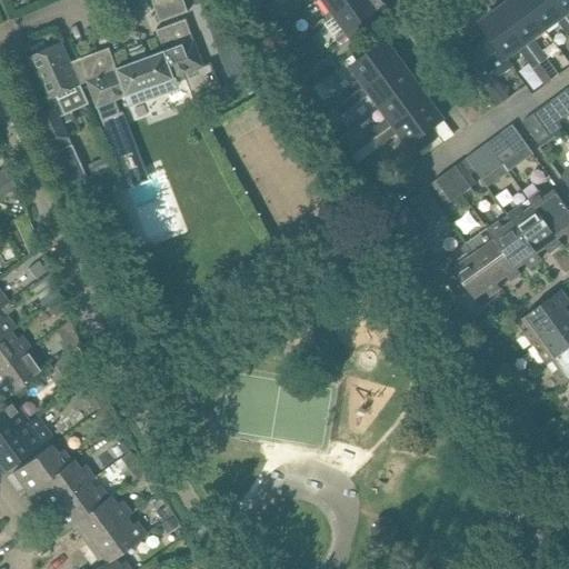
[(188,12),(183,0),(151,0),(160,22),(188,12)]
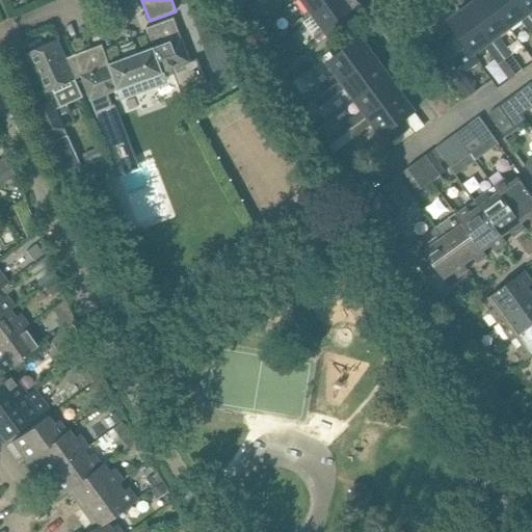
[(302,0),(313,15),(331,0),(302,0)]
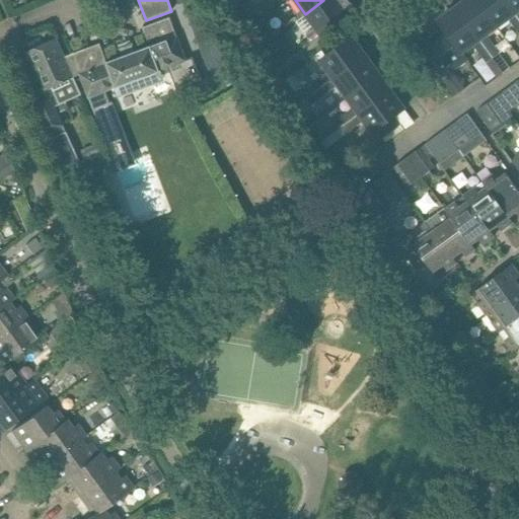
[(323,0),(305,14),(318,32),(353,8),(346,0),(323,0)]
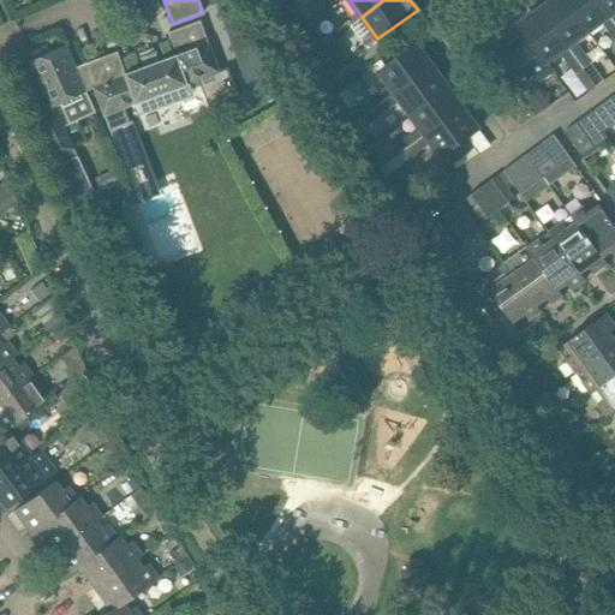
[(565,0),(553,0),(539,10),(584,69),(592,63),(575,41),(589,31),(565,0)]
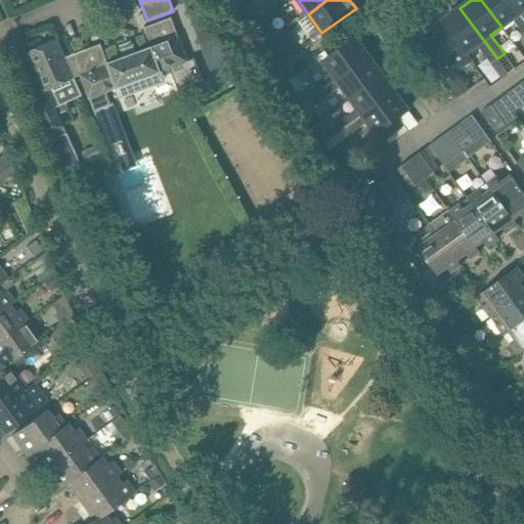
[(523,20),(509,0),(481,0),(501,27),(513,18),(523,34),(523,20)]
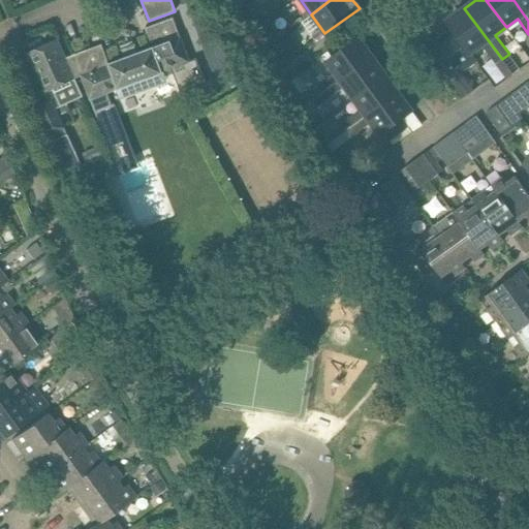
[(528,0),(514,0),(528,21),(528,0)]
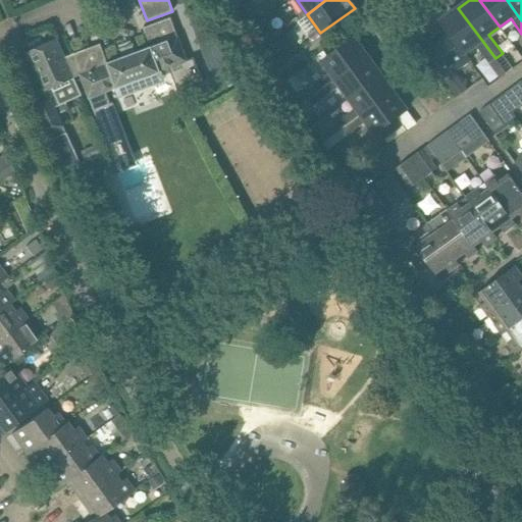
[(440,21),(447,30),(464,52),(474,45),(488,63),(496,58),(458,8),(440,21)]
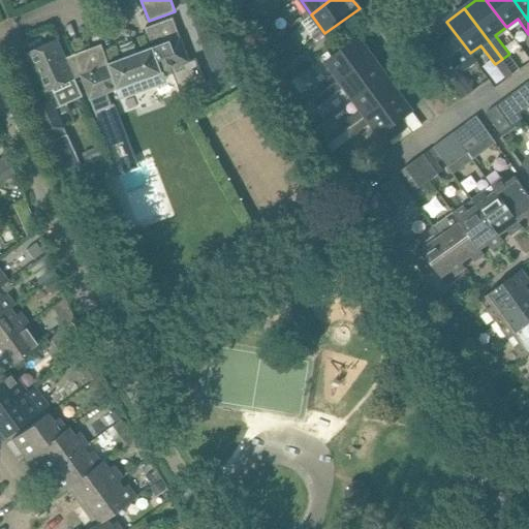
[(173,18),(145,28),(152,49),(137,54),(134,47),(135,45),(135,44),(121,50),(121,52),(122,51),(125,58),(109,64),(101,44),(65,58),(73,79),(81,76),(90,100),(112,156),(118,154),(116,148),(119,147),(122,156),(125,154),(122,146),(128,144),(114,104),(111,105),(106,94),(162,72),(162,71),(172,68),(181,93),(206,84),(196,58),(189,61),(173,18)]
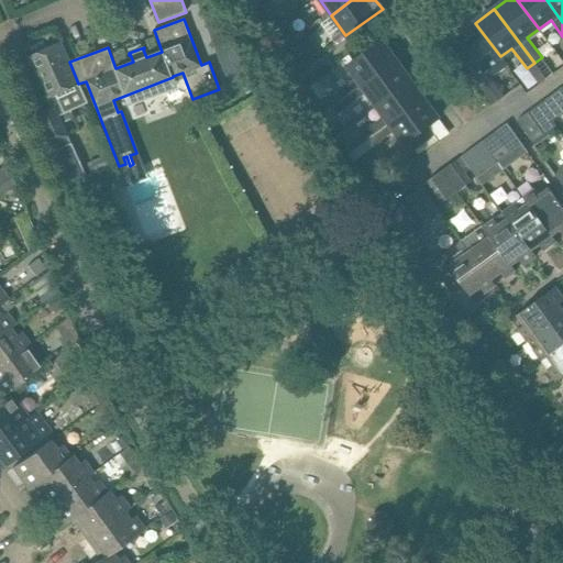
[(282,21),(272,29),(285,50),(296,41),(282,21)]
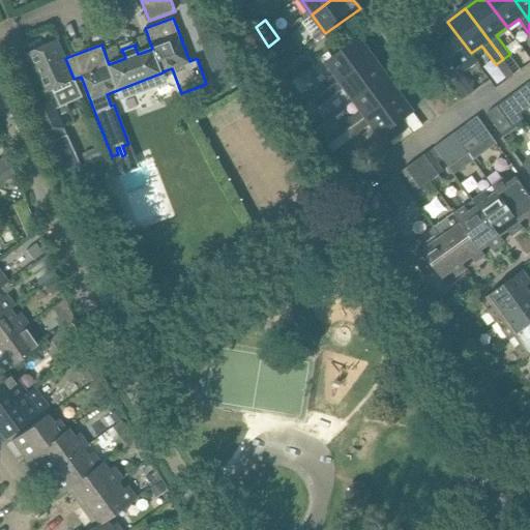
[(453,30),(430,48),(451,78),(476,60),(471,53),(453,30)]
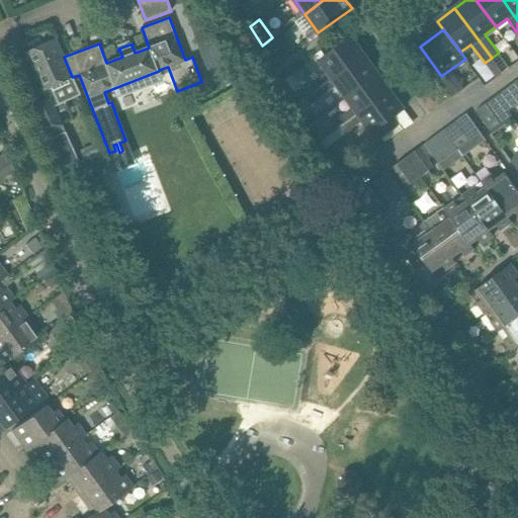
[(364,56),(351,37),(320,60),(328,72),(310,85),(314,91),(364,56)]
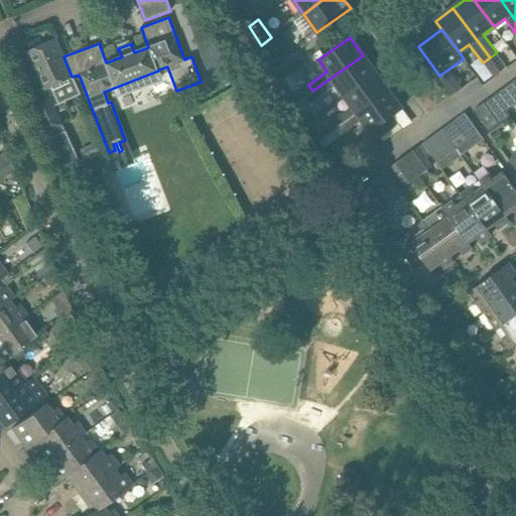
[(57,113),(68,108),(65,102),(81,95),(72,77),(63,56),(55,38),(27,51),(48,100),(34,106),(60,164),(60,163),(66,173),(82,166),(57,113)]
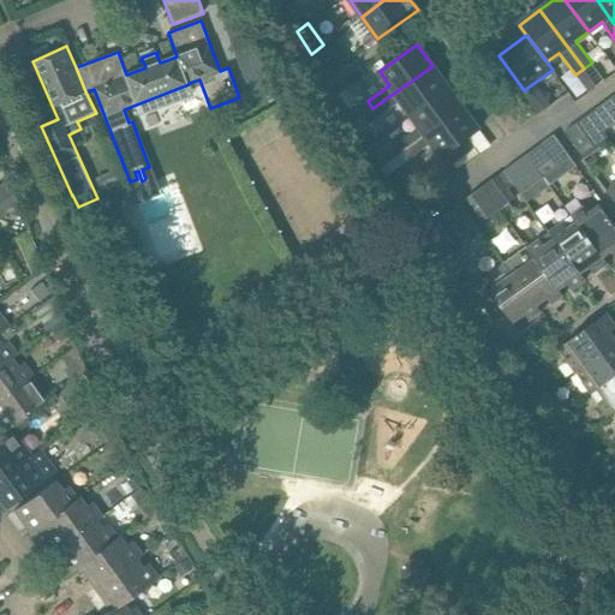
[(314,54),(327,73),(339,64),(326,46),(314,54)]
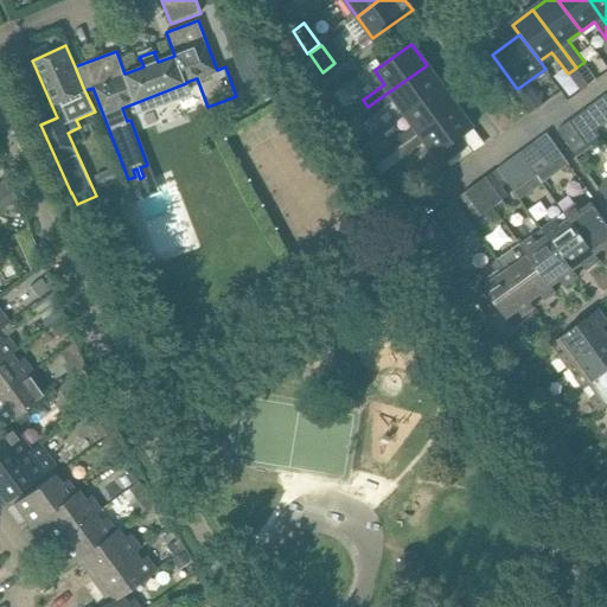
[(441,85),(427,65),(368,107),(374,116),(396,100),(404,113),(441,85)]
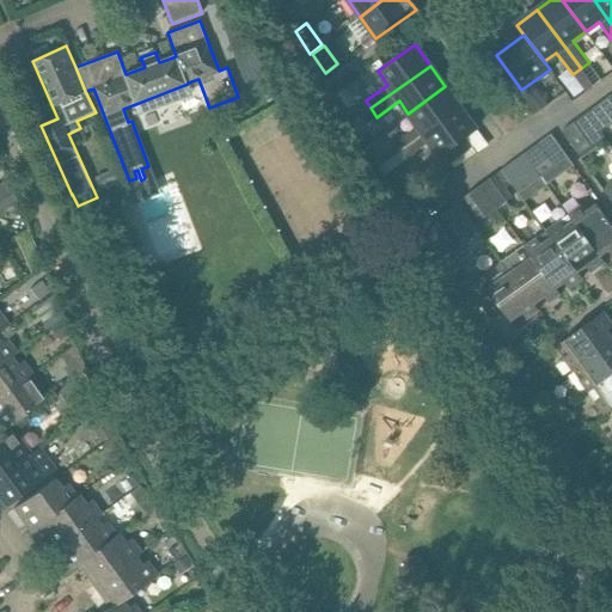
[(460,108),(445,86),(408,114),(418,127),(396,144),(402,151),(460,108)]
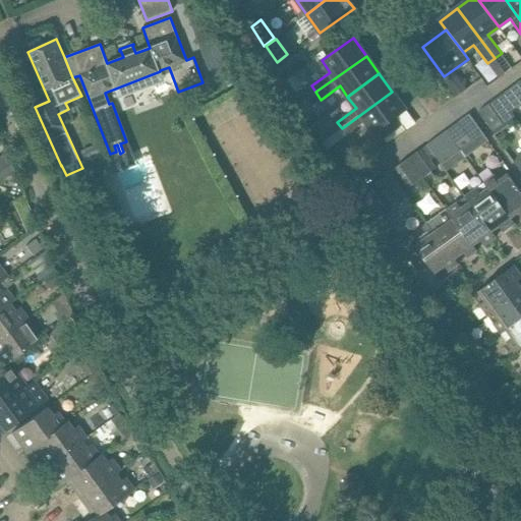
[(392,92),(342,128),(347,135),(365,121),(373,132),(405,110),(392,92)]
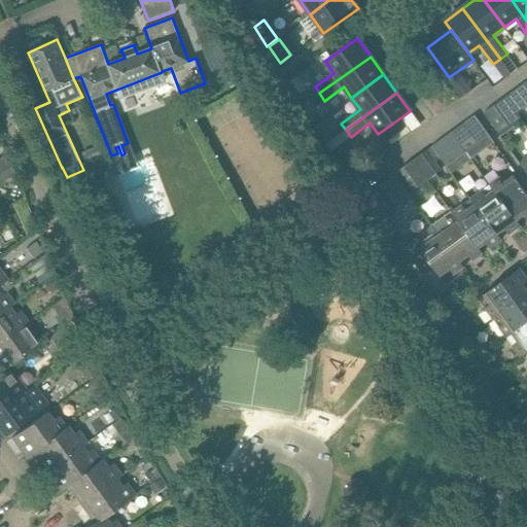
[(511,94),(494,106),(512,129),(521,121),(517,115),(523,110),(511,94)]
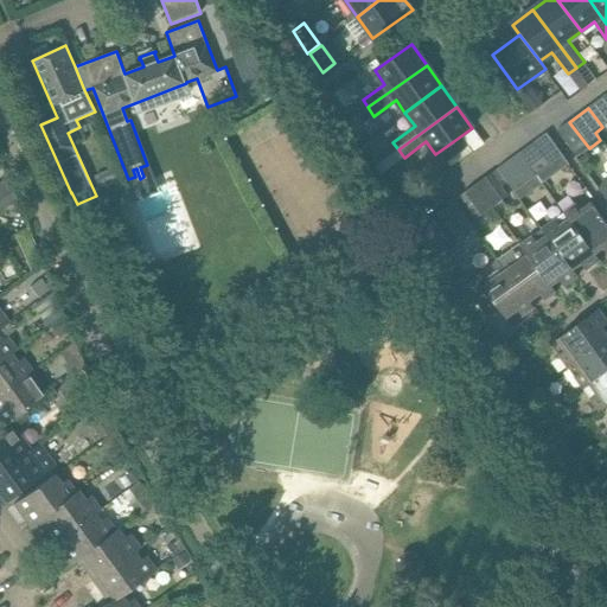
[(556,131),(575,158),(589,148),(569,122),(556,131)]
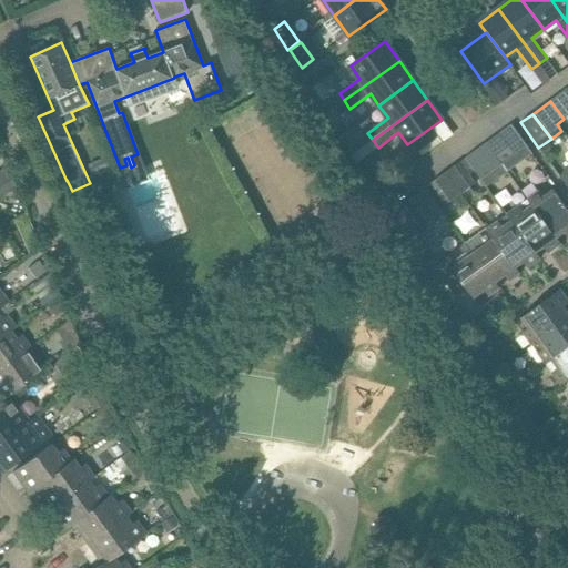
[(500,132),(487,142),(503,164),(516,154),(500,132)]
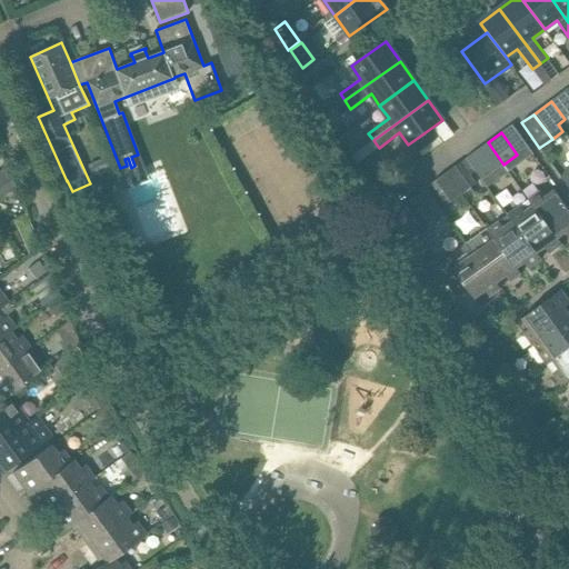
[(488,142),(473,152),(489,175),(503,165),(488,142)]
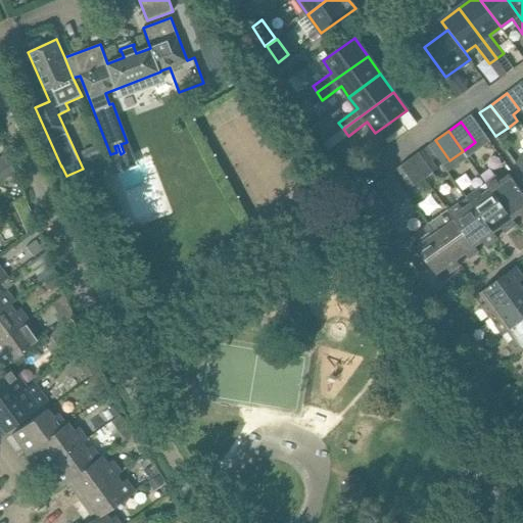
[(410,159),(424,179),(437,169),(423,149),(410,159)]
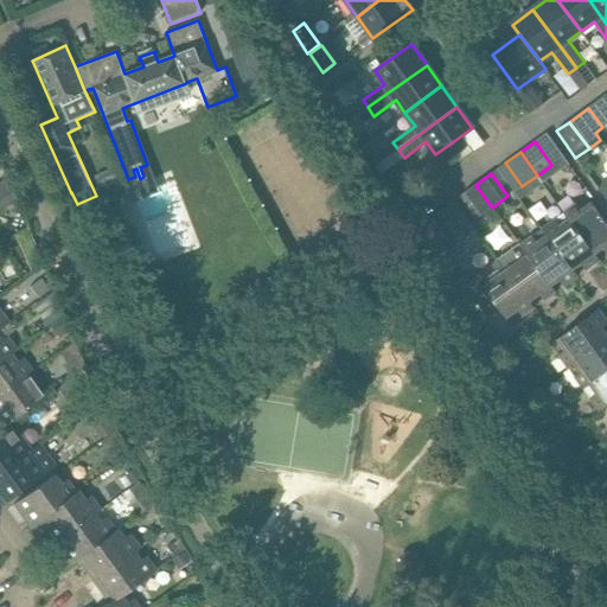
[(0,176),(0,187),(4,193),(11,187),(12,186),(4,174),(0,176)]
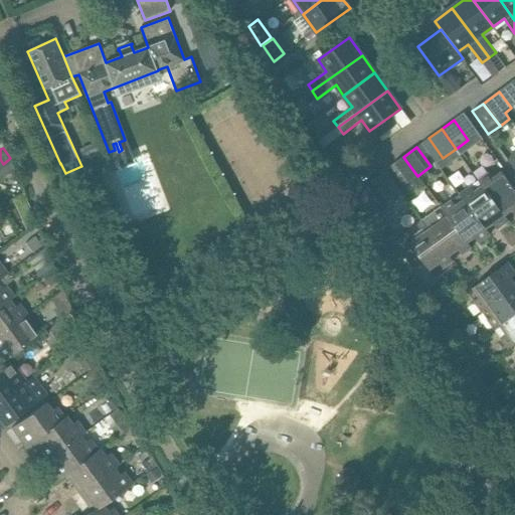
[(403,157),(390,166),(404,185),(417,176),(403,157)]
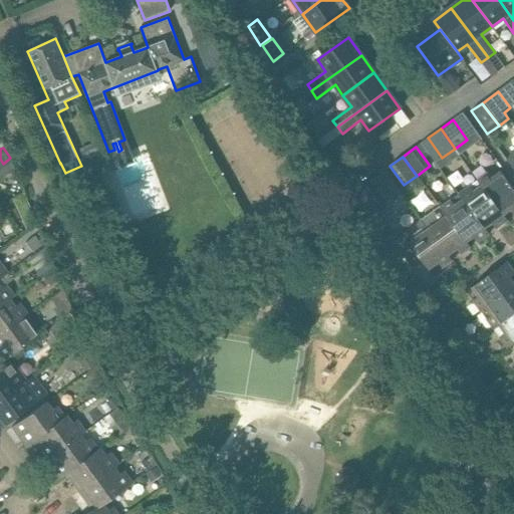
[(9,159),(3,164),(0,165),(0,174),(1,176),(14,166),(9,159)]
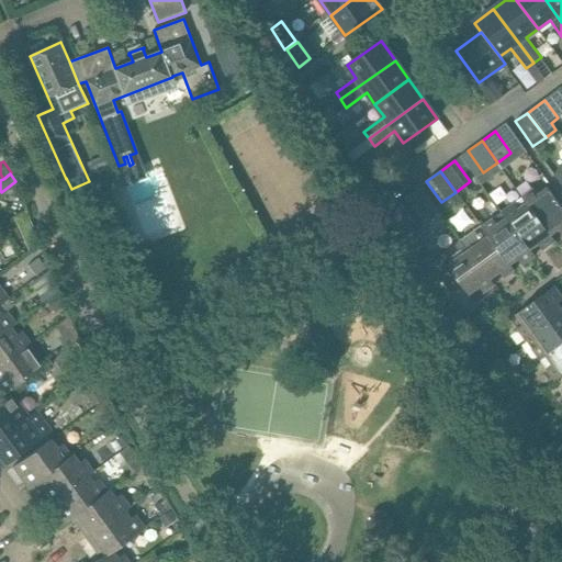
[(561,234),(561,208),(548,188),(538,195),(534,189),(521,198),(526,203),(551,235),(558,229),(561,234)]
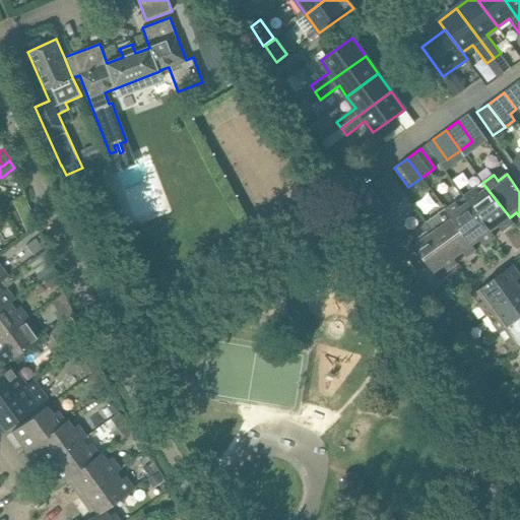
[(371,185),(389,210),(402,201),(384,175),(371,185)]
